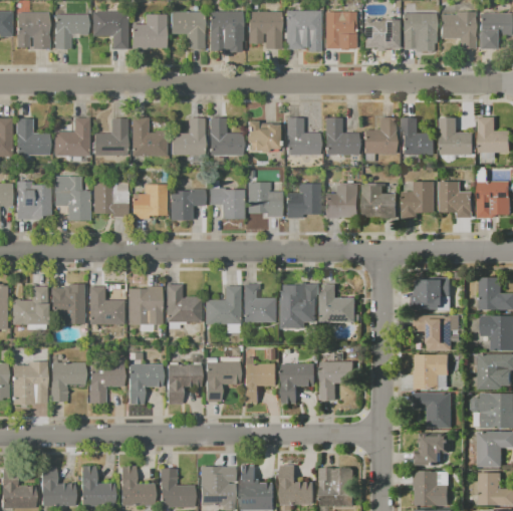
[(0,10),(12,11),(12,35),(0,35),(0,33),(0,10)]
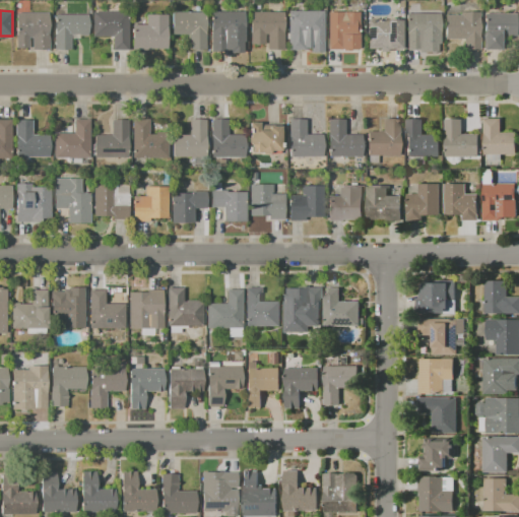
[(94,36),(94,10),(130,10),(130,49),(114,49),(114,36),(94,36)]
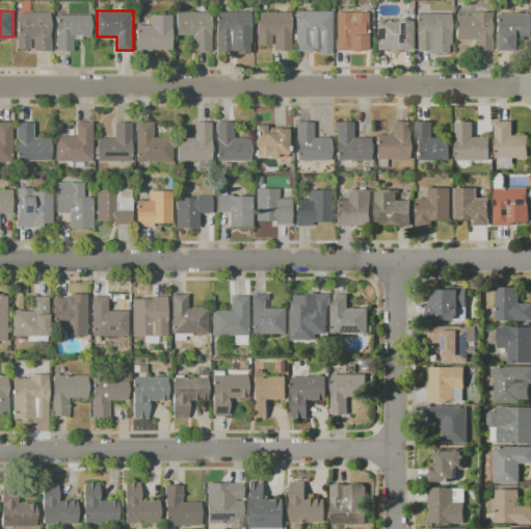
[(235,49),(217,49),(217,11),(250,10),(251,33),(235,33),(235,49)]
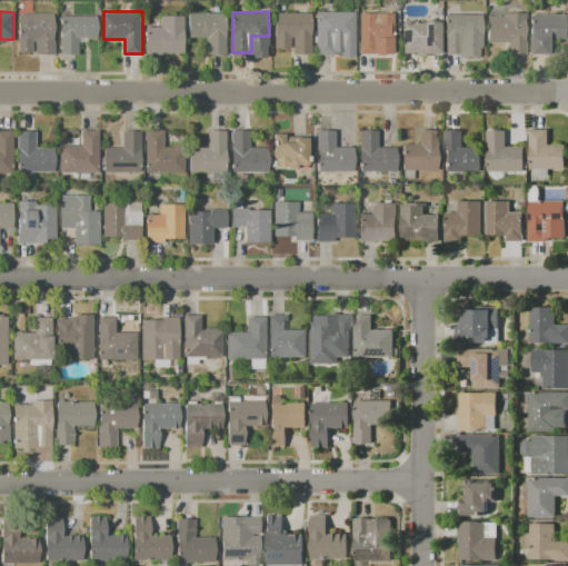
[(276,12),(311,11),(312,53),(295,52),(295,36),(291,36),(292,47),(275,47),(276,12)]
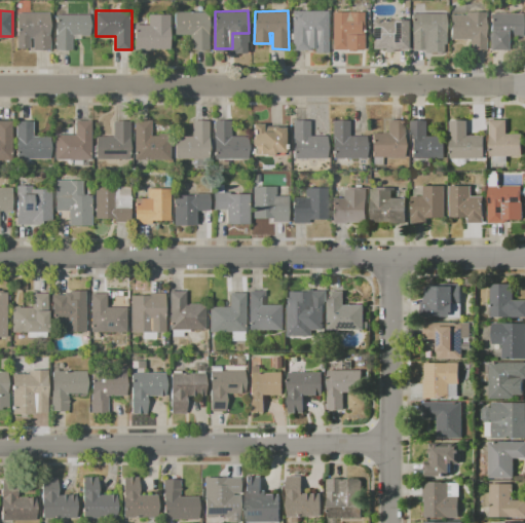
[(294,10),(329,10),(329,51),(315,51),(315,47),(309,47),(310,49),(293,49),(293,10),(294,10)]
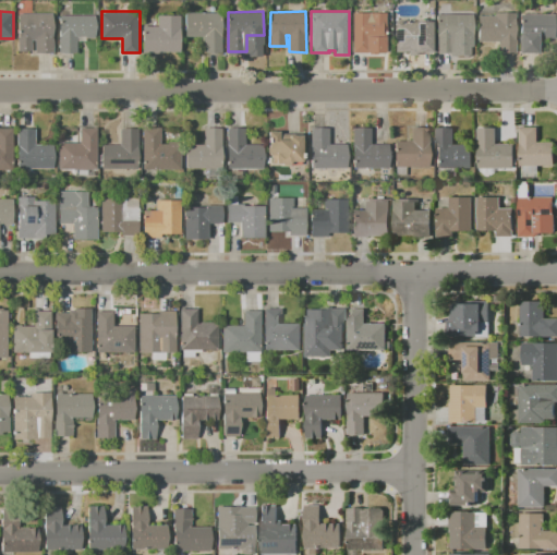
[(186,35),(186,12),(221,12),(222,51),(204,52),(205,35),(186,35)]
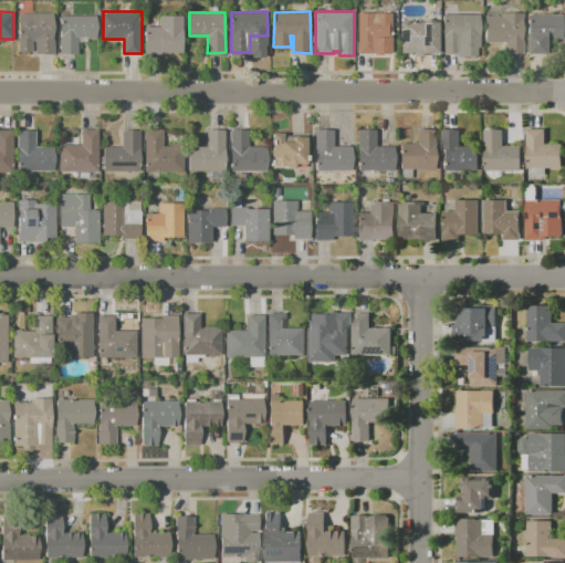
[(487,41),(485,16),(503,14),(503,12),(523,12),(523,52),(506,52),(506,41),(487,41)]
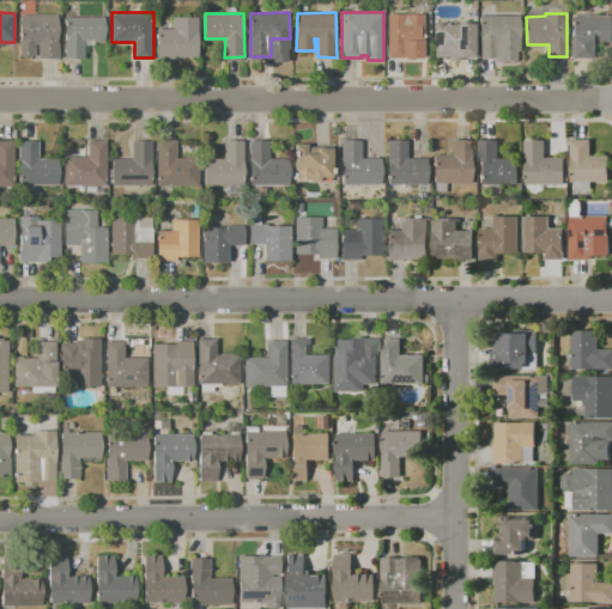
[(59,14),(59,56),(40,58),(40,43),(35,43),(35,55),(20,55),(20,41),(22,41),(22,14),(59,14)]
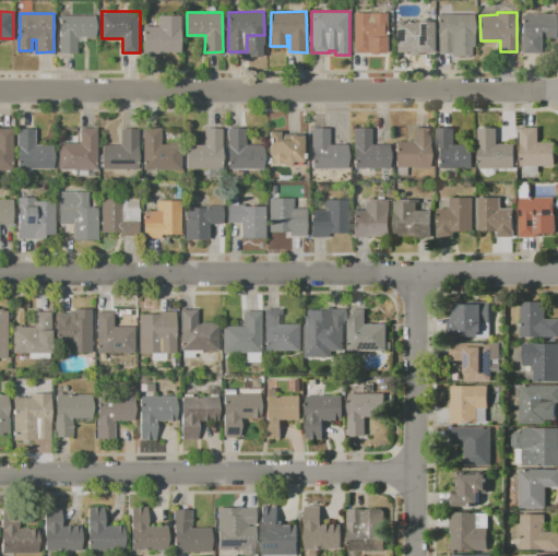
[(438,51),(438,13),(474,13),(474,36),(454,35),(454,51),(438,51)]
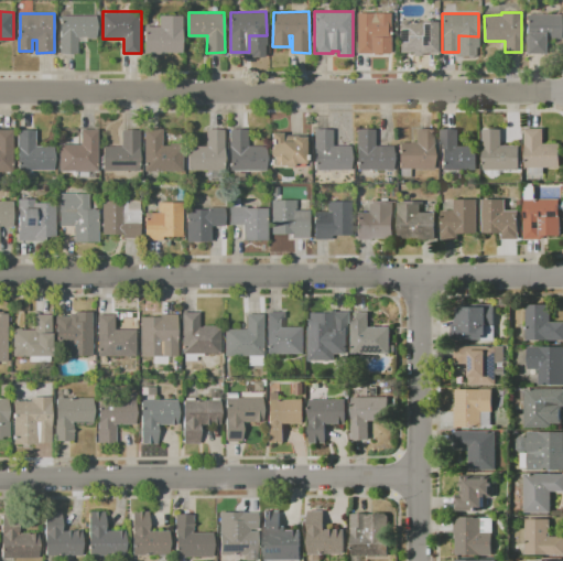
[(562,13),(561,38),(544,38),(544,53),(527,53),(527,13),(562,13)]
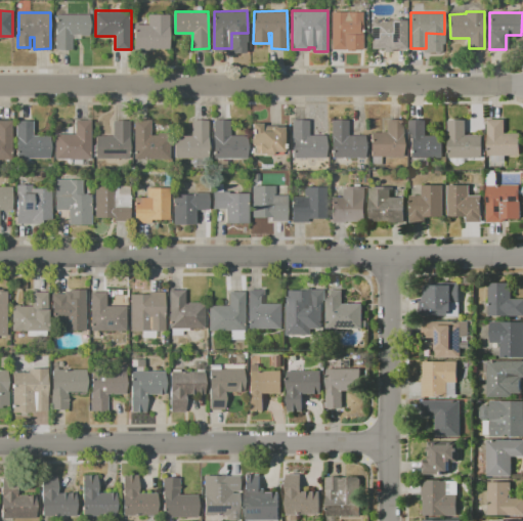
[(90,13),(90,35),(73,35),(73,49),(56,48),(56,13),(90,13)]
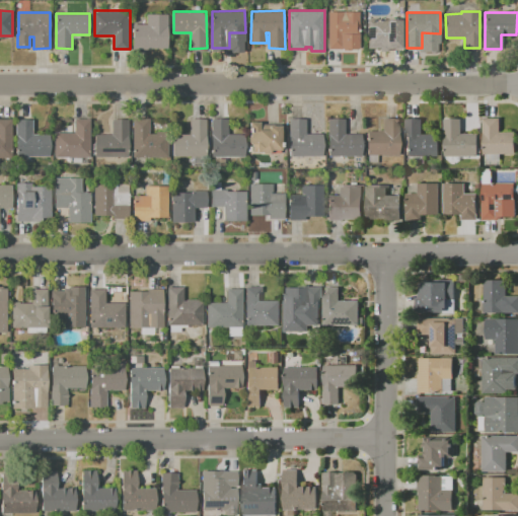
[(133,47),(133,23),(147,23),(147,13),(168,13),(167,48),(133,47)]
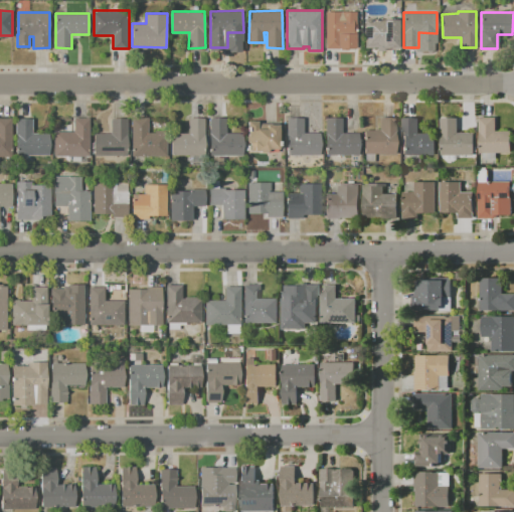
[(357,15),(357,35),(355,35),(355,36),(341,36),(341,47),(326,48),(326,15),(357,15)]
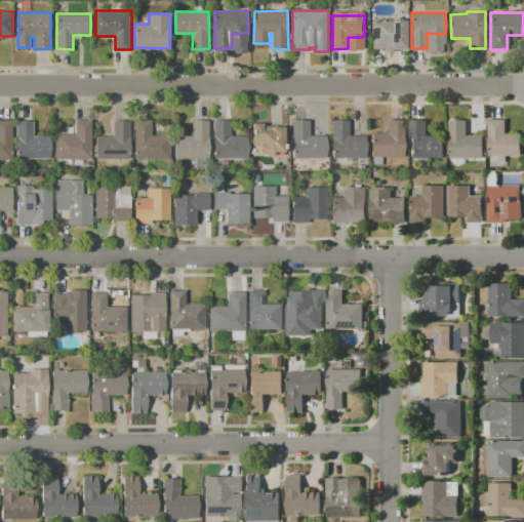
[(407,19),(407,48),(393,48),(393,51),(385,51),(385,47),(372,47),(372,19),(407,19)]
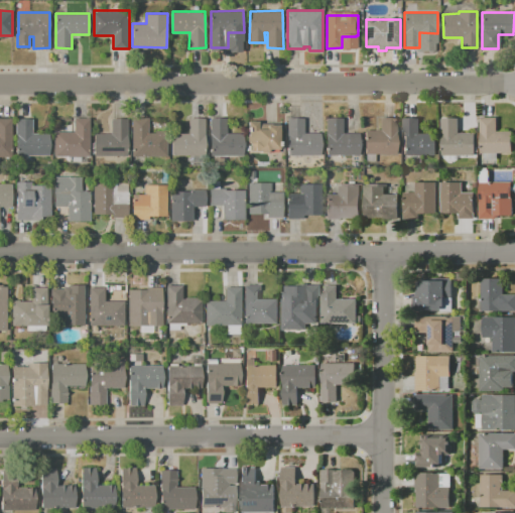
[(482,117),(498,116),(498,130),(513,130),(513,151),(482,152),(482,117)]
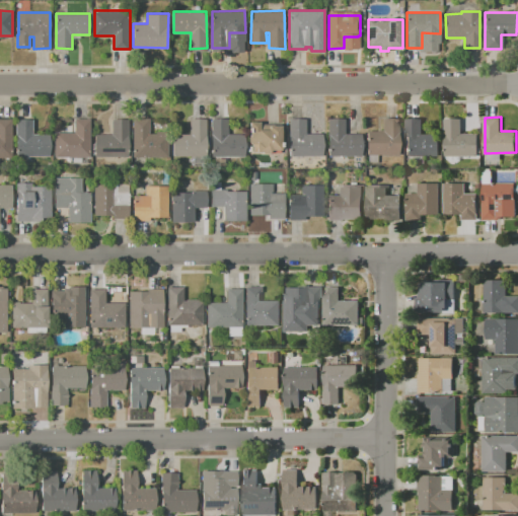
[(53,155),(52,131),(72,131),(72,118),(87,118),(88,155),(53,155)]
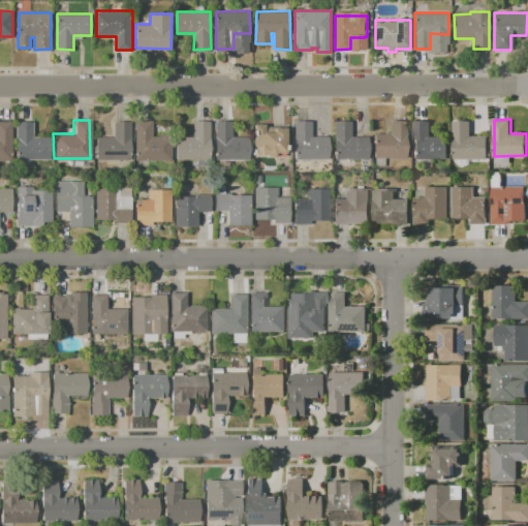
[(135,120),(153,120),(153,135),(160,135),(160,133),(172,133),(173,159),(136,159),(135,120)]
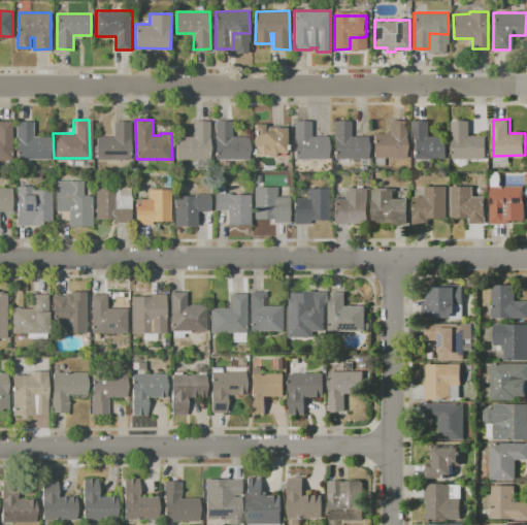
[(334,120),(352,121),(352,135),(368,135),(368,158),(335,158),(334,120)]
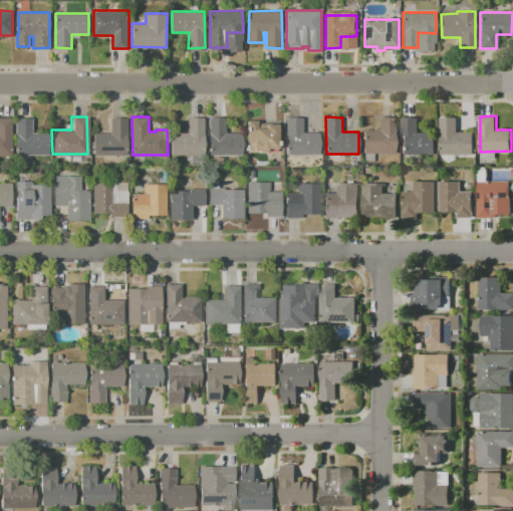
[(403,116),(420,116),(419,132),(436,132),(436,154),(403,154),(403,116)]
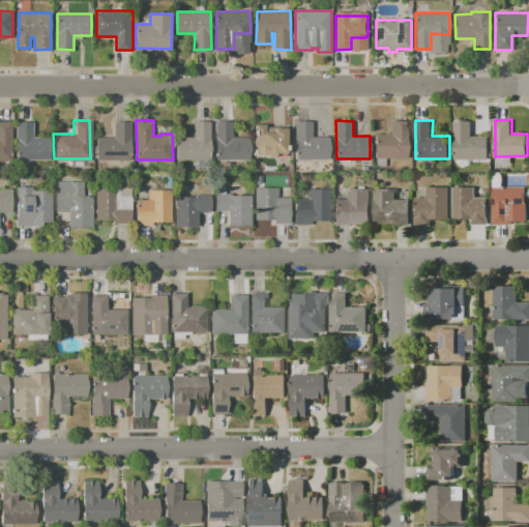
[(456,121),(472,120),(473,136),(489,136),(490,158),(456,158),(456,121)]
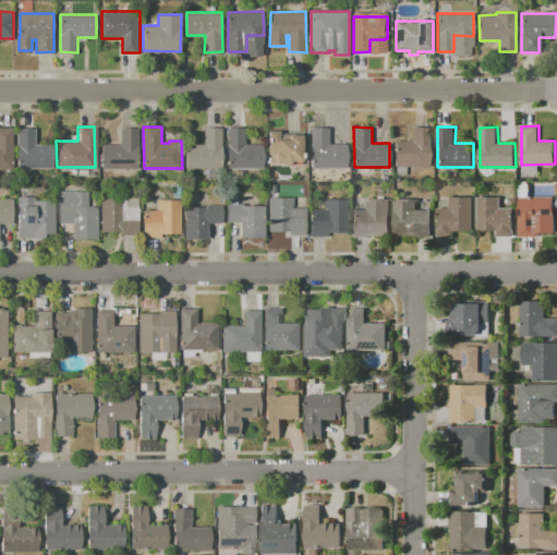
[(0,128),(13,128),(13,169),(0,169),(0,128)]
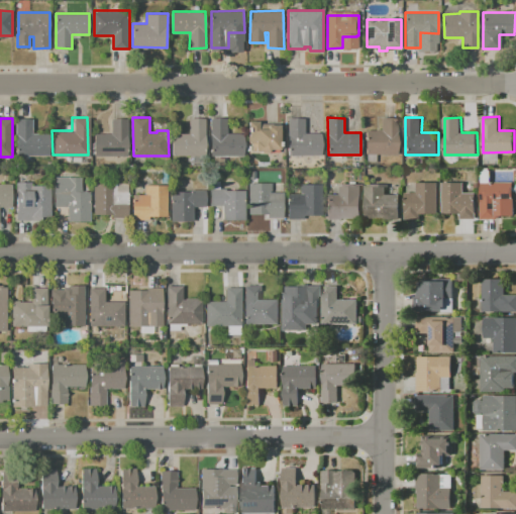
[(95,141),(95,133),(112,133),(111,118),(128,118),(129,133),(128,133),(128,156),(96,156),(95,156),(95,141)]
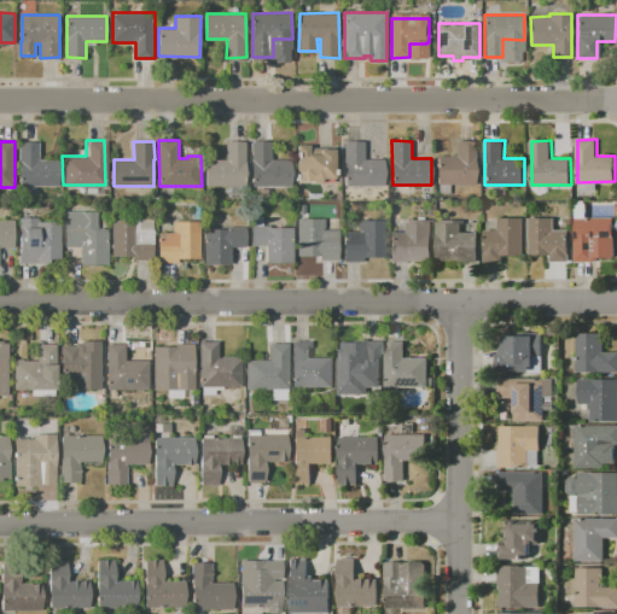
[(207,186),(208,159),(227,159),(226,141),(246,141),(246,185),(207,186)]
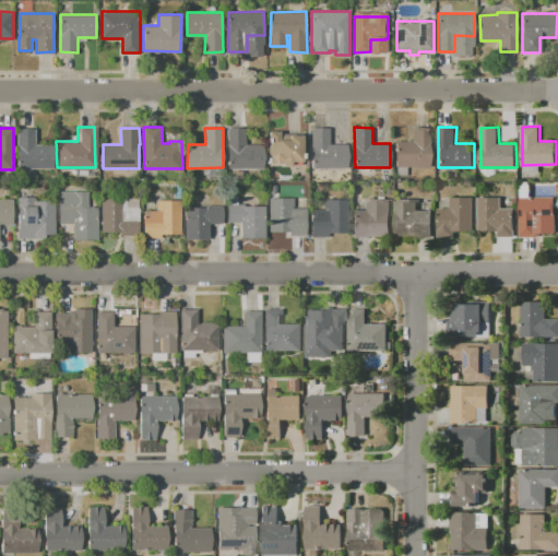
[(228,167),(228,128),(247,128),(247,143),(264,144),(264,167),(228,167)]
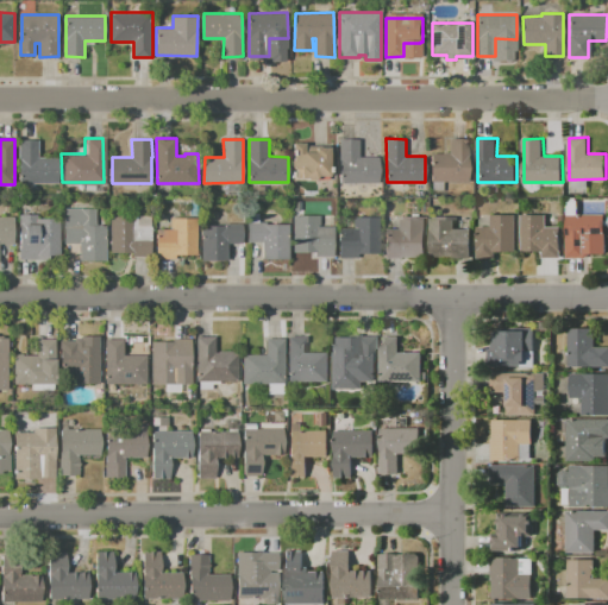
[(340,139),(359,139),(359,156),(380,156),(380,182),(357,182),(357,188),(343,188),(343,182),(342,182),(340,139)]
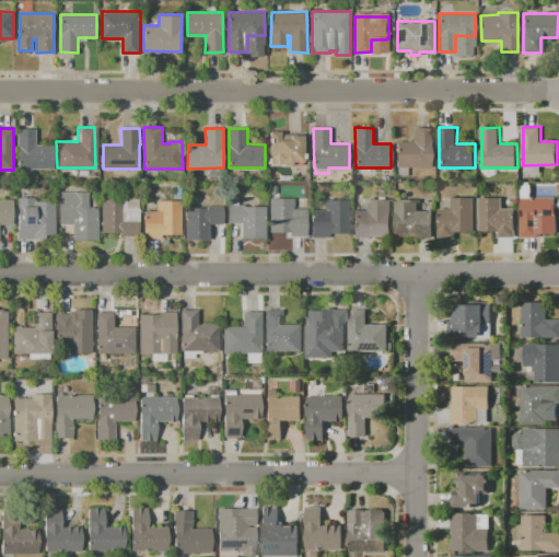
[(414,128),(433,128),(434,129),(432,129),(431,142),(431,166),(397,166),(397,141),(408,140),(408,139),(414,139),(414,128)]
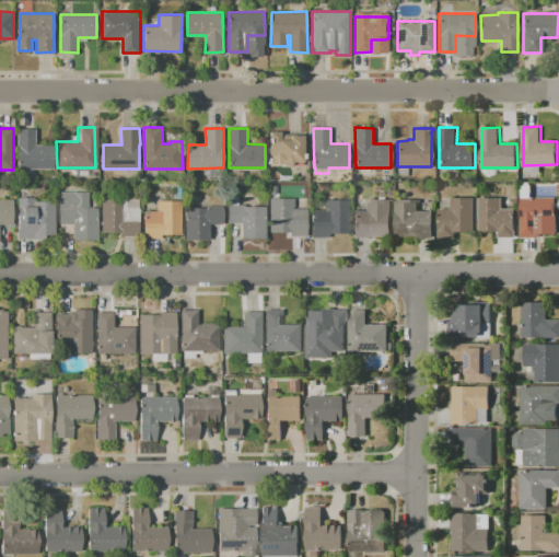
[(54,169),(19,167),(19,129),(36,129),(36,144),(54,144),(54,169)]
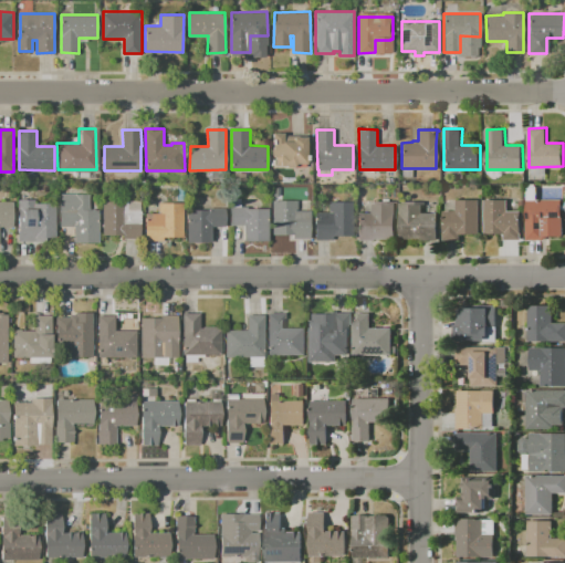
[(278,132),(289,132),(289,134),(300,134),(300,136),(311,135),(311,162),(310,166),(297,166),(292,166),(290,164),(284,164),(281,164),(281,155),(278,156),(278,154),(275,153),(275,148),(278,147),(278,132)]
